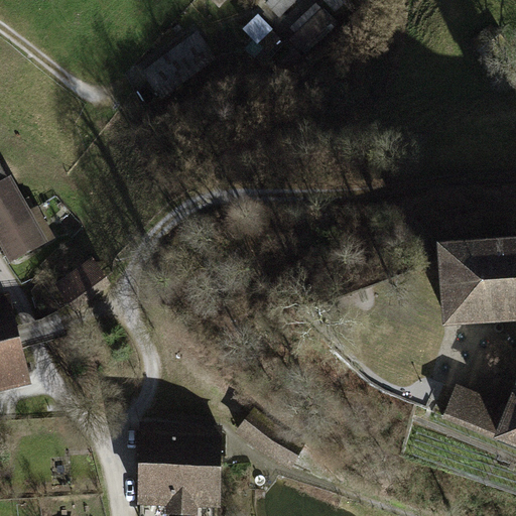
[(294,1),(292,0),(271,0),(268,4),(279,15),(294,1)]
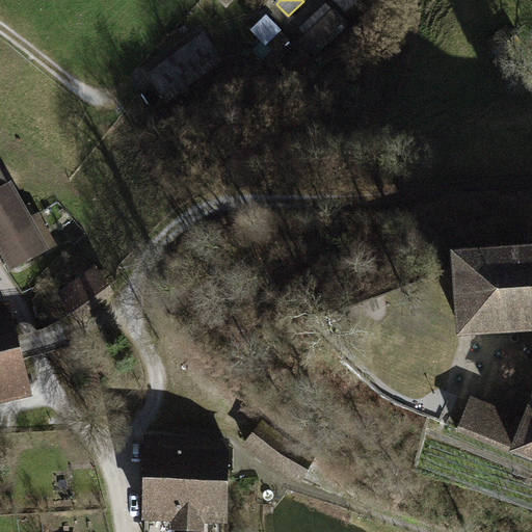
[(358,4),(354,0),(334,0),(348,15),(358,4)]
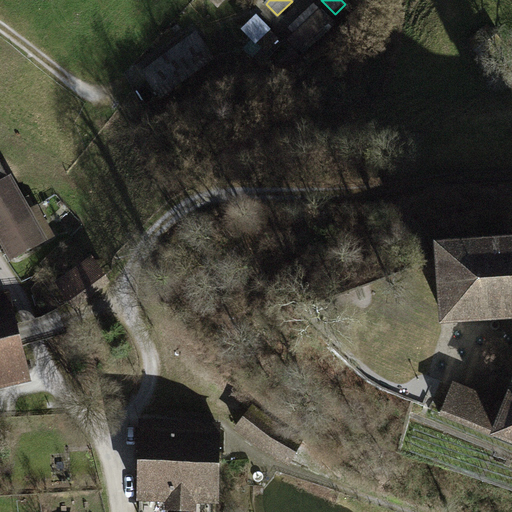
[(292,32),(284,40),(297,53),(332,19),(315,2),(288,28),(292,32)]
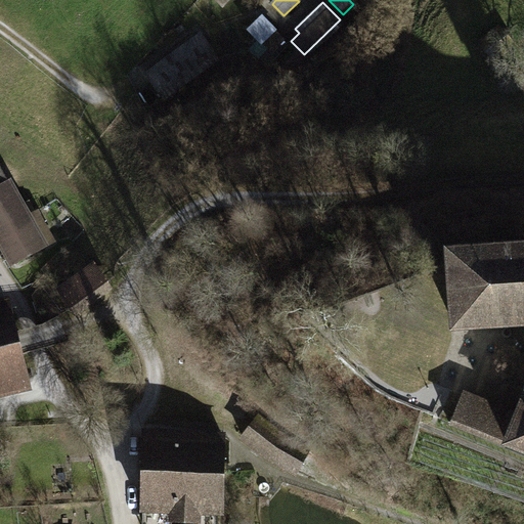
[(271,29),(262,19),(251,31),(260,40),(271,29)]
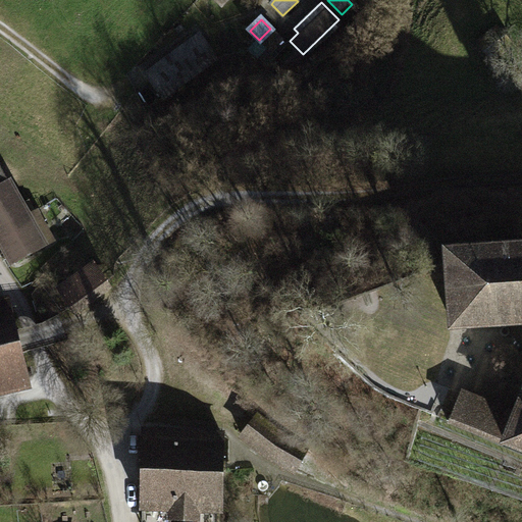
[(198,33),(145,72),(161,95),(214,56),(198,33)]
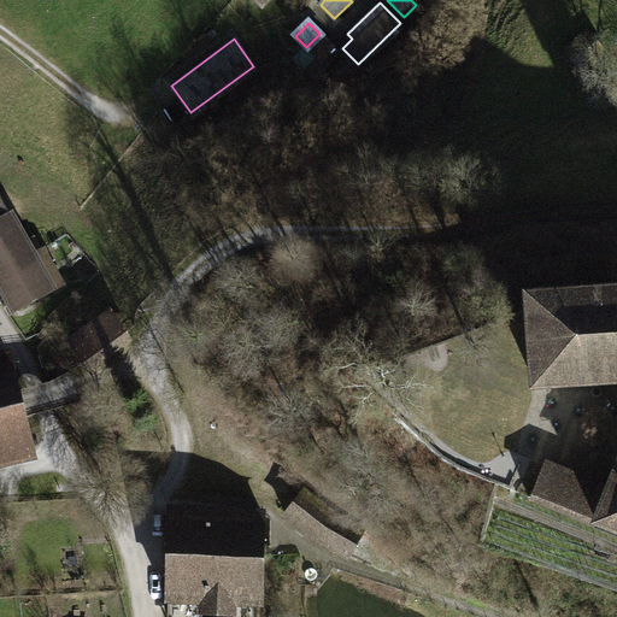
[(0,194),(0,293),(12,313),(58,288),(13,210),(10,211),(0,194)]
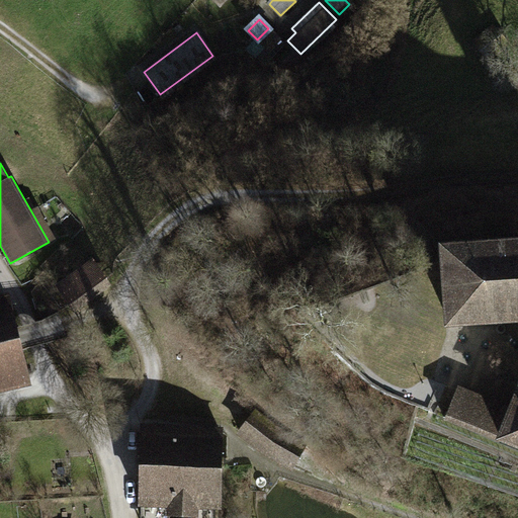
[(67,211),(56,223),(73,241),(84,231),(67,211)]
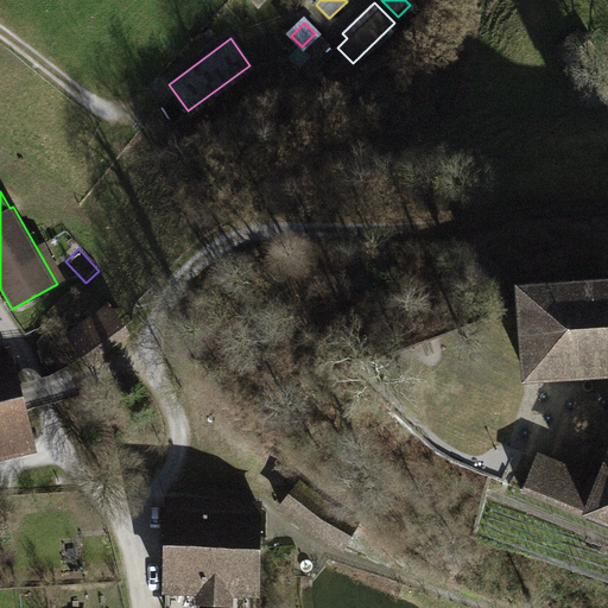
[(607,274),(514,280),(517,309),(521,382),(607,375),(607,274)]
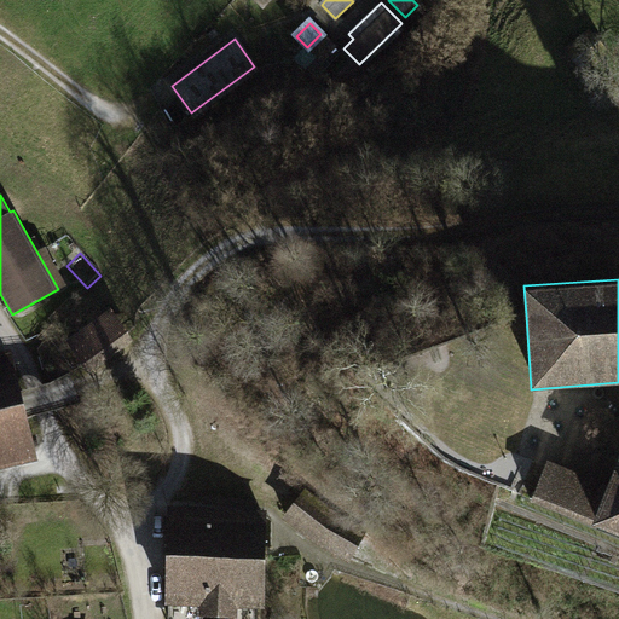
[(67,340),(90,372),(134,341),(111,308),(67,340)]
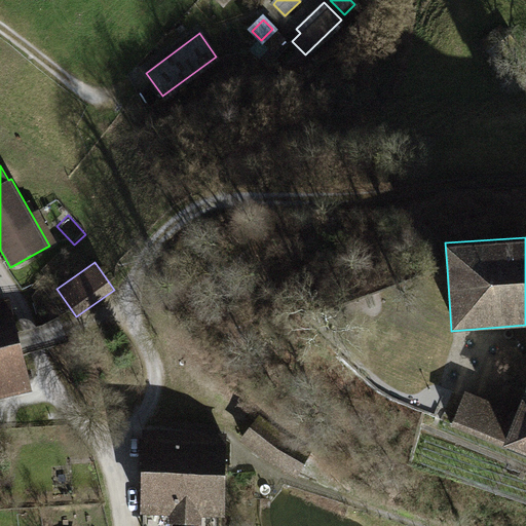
[(0,299),(0,399),(32,391),(20,341),(9,297),(0,299)]
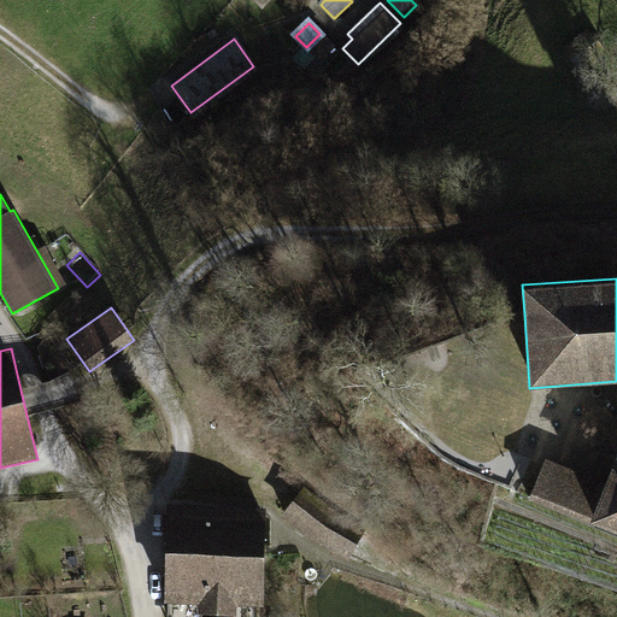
[(616,454),(605,481),(565,465),(546,458),(544,464),(530,498),(616,534),(616,454)]
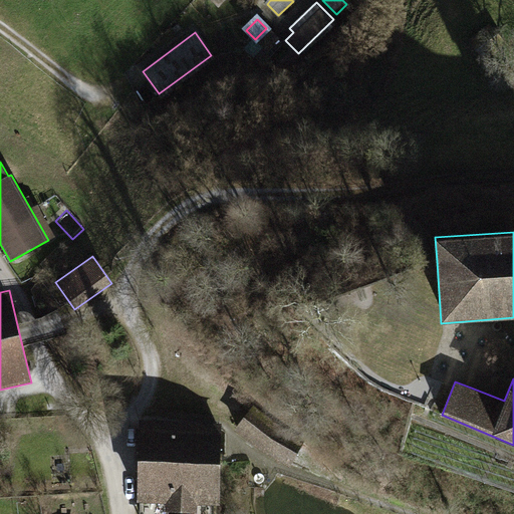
[(224,422),(141,419),(138,501),(167,502),(167,509),(169,509),(168,513),(195,513),(196,511),(198,511),(199,503),(221,504),(224,422)]
